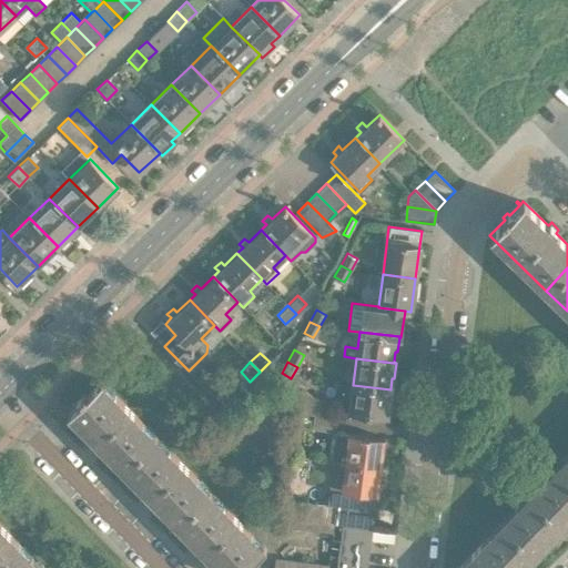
[(67,414),(91,438),(88,442),(95,449),(99,446),(122,470),(156,436),(101,381),(87,395),(84,393),(80,397),(82,399),(72,409),(69,406),(68,407),(71,411),(67,414)]
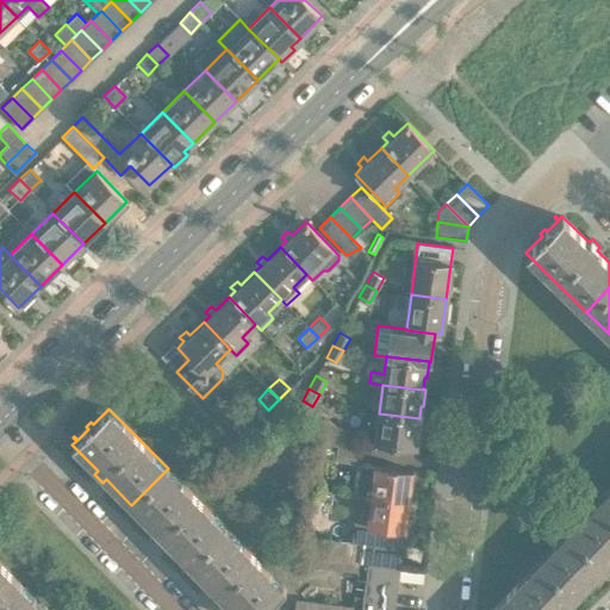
[(242,414),(230,425),(241,436),(253,424),(242,414)]
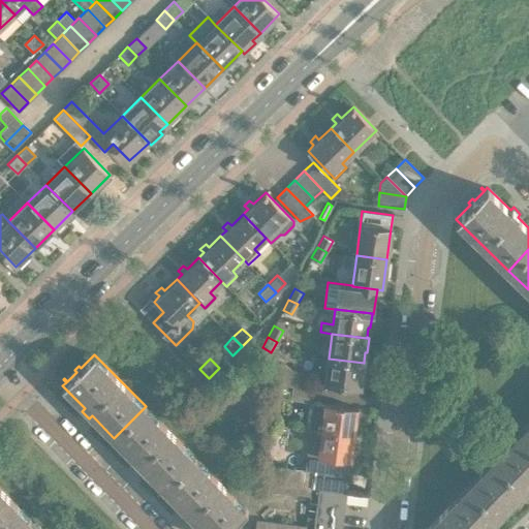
[(366,363),(364,362),(364,363),(329,359),(325,383),(361,387),(362,377),(364,377),(366,363)]
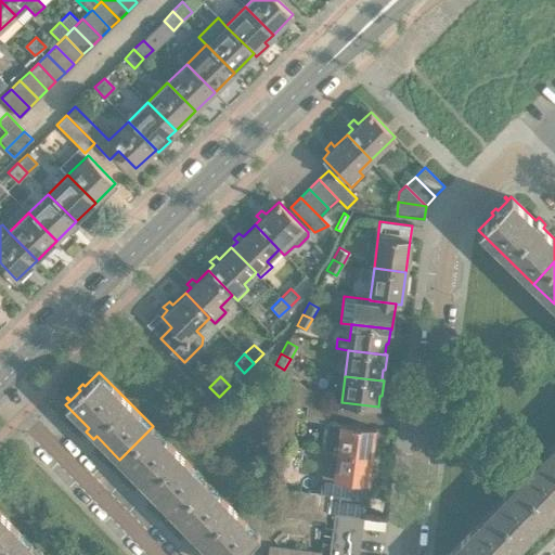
[(298,382),(296,403),(306,405),(308,388),(309,384),(298,382)]
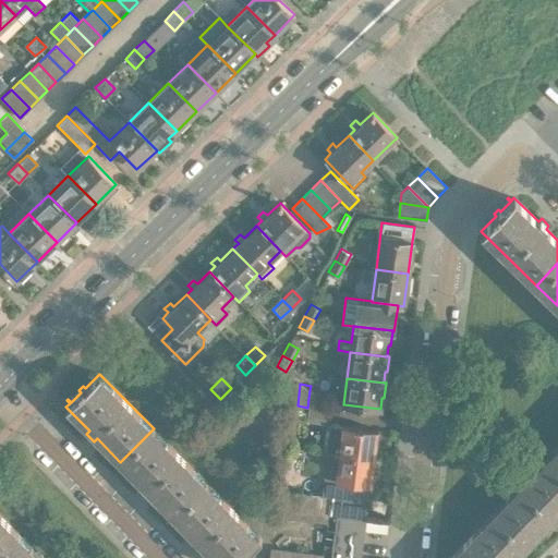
[(306,422),(325,424),(329,424),(331,407),(310,390),(307,408),(308,408),(306,422)]
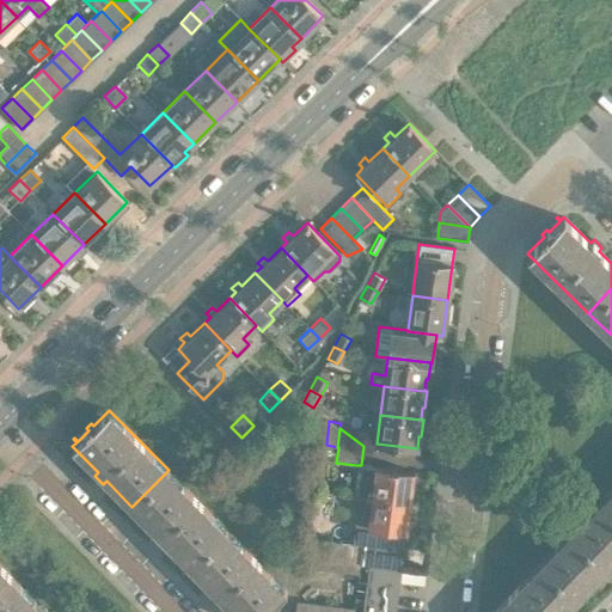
[(356,465),(353,494),(372,496),(410,501),(414,471),(361,465),(356,465)]
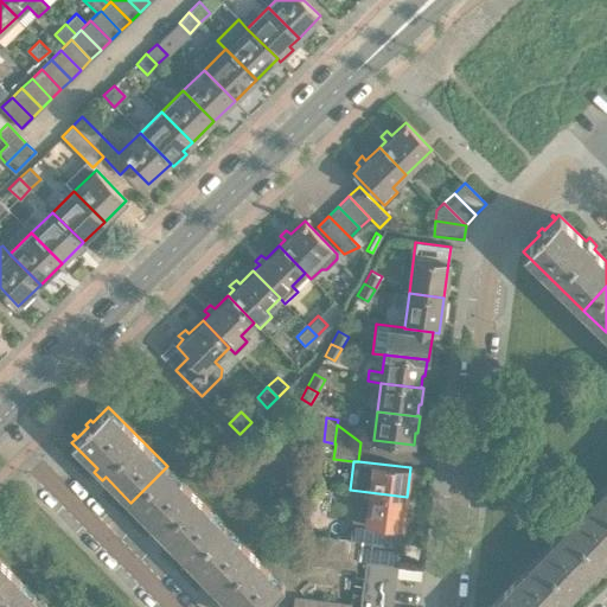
[(225,525),(167,466),(131,503),(155,528),(152,531),(160,540),(164,536),(189,562),(225,525)]
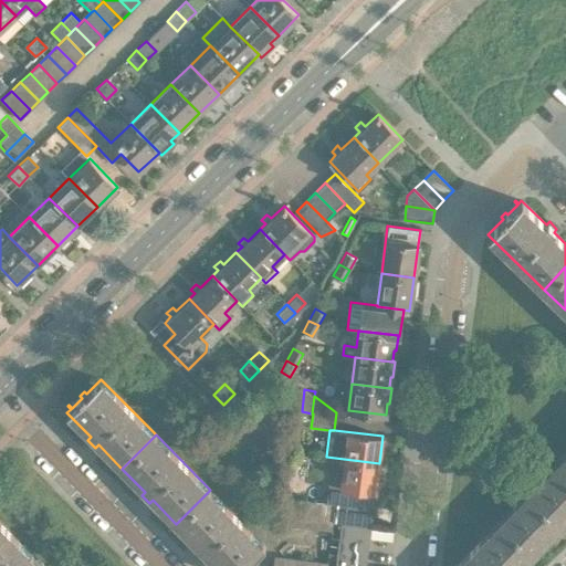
[(565,451),(554,464),(565,475),(565,451)]
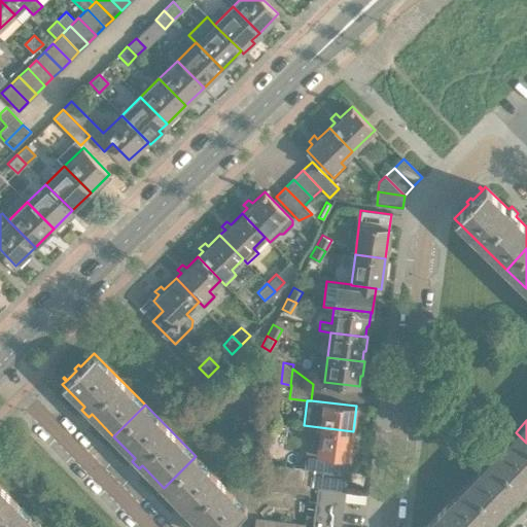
[(274,440),(284,441),(286,424),(276,423),(274,440)]
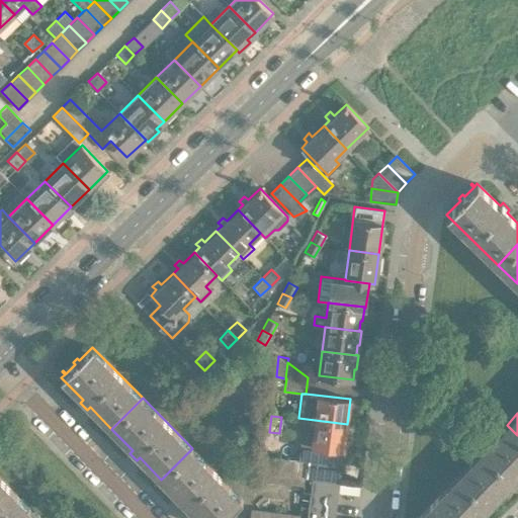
[(308,445),(317,446),(340,449),(344,449),(347,424),(315,420),(313,435),(310,434),(308,445)]
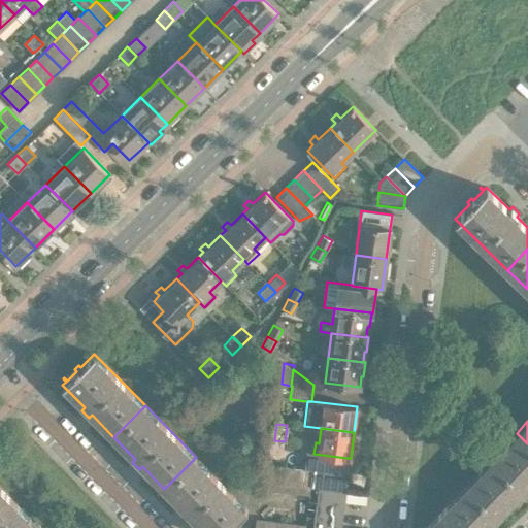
[(527,487),(527,485),(527,443),(517,433),(466,485),(498,516),(520,493),(523,496),(527,491),(527,487)]
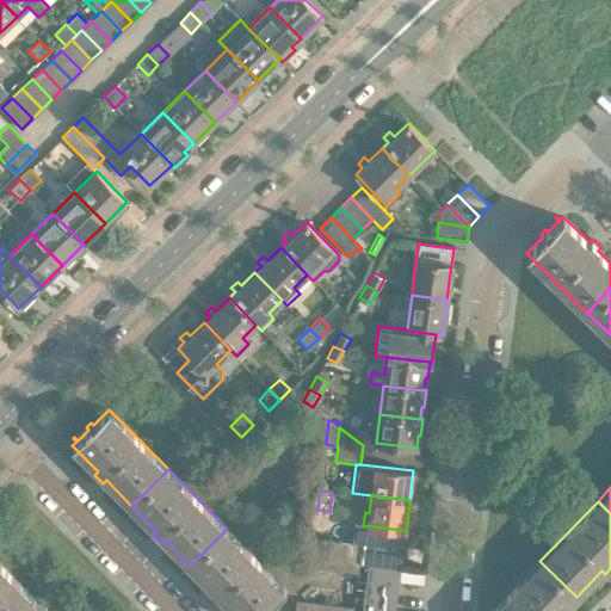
[(374,526),(371,545),(399,549),(401,530),(374,526)]
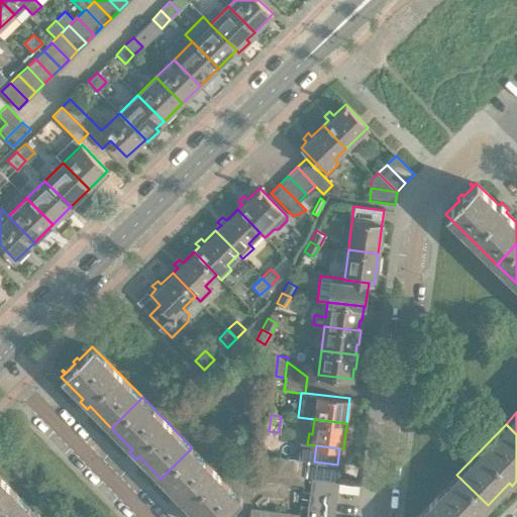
[(242,499),(228,485),(192,447),(161,479),(182,500),(179,503),(186,510),(189,507),(198,516),(223,516),(224,516),(227,516),(230,514),(228,512),(242,499)]
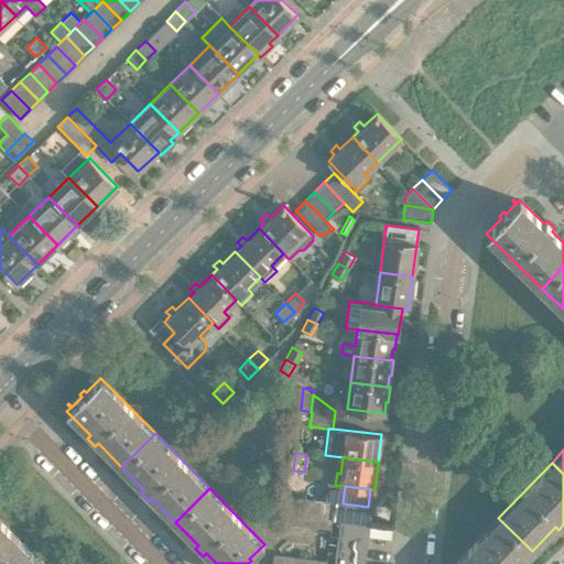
[(278,522),(291,523),(294,497),(281,496),(278,522)]
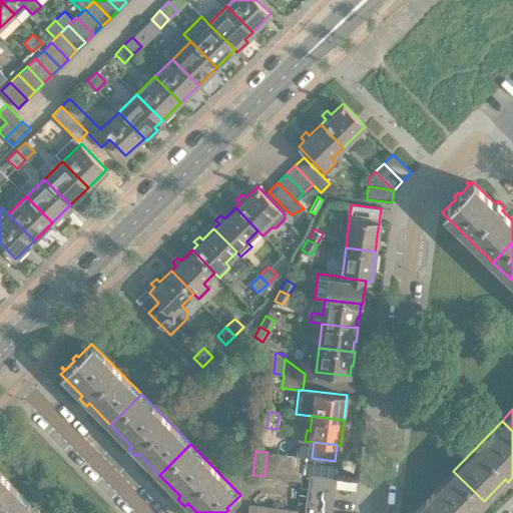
[(268,452),(265,476),(276,477),(279,454),(268,452)]
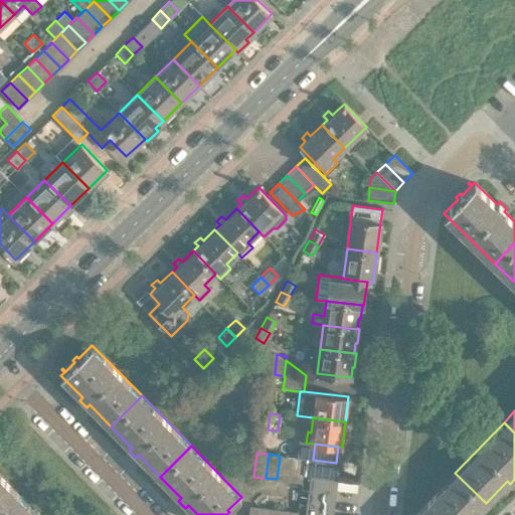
[(277,479),(289,481),(292,457),(280,456),(277,479)]
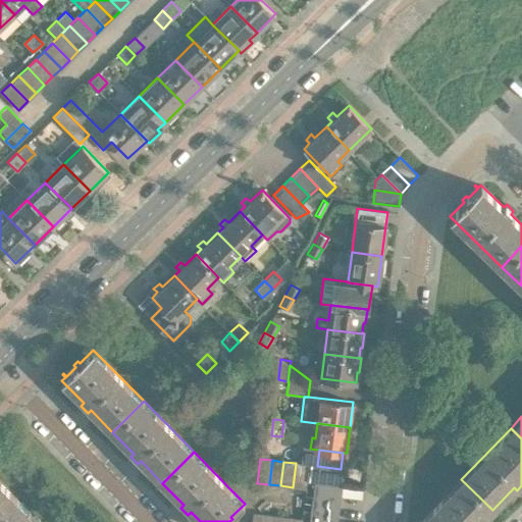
[(306,489),(309,465),(296,463),(293,487),(306,489)]
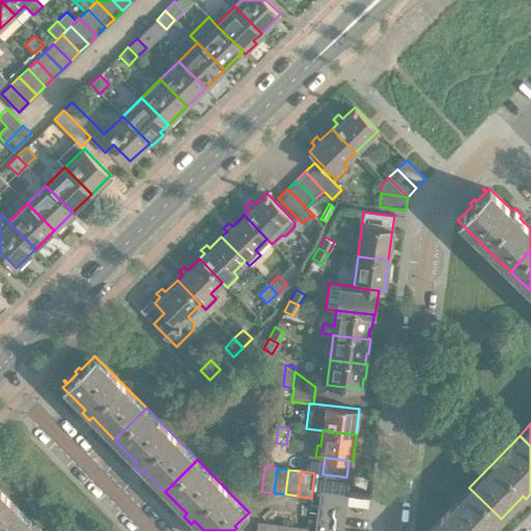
[(344,493),(346,477),(323,474),(320,488),(344,493)]
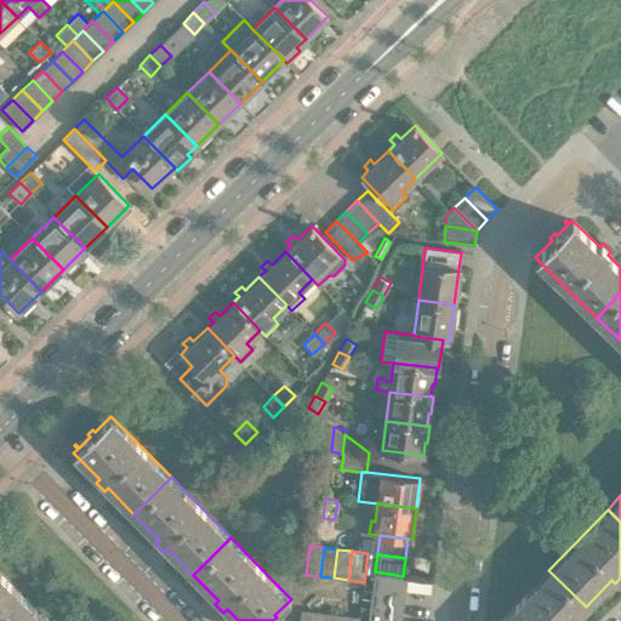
[(571,620),(586,607),(548,570),(499,620),(571,620)]
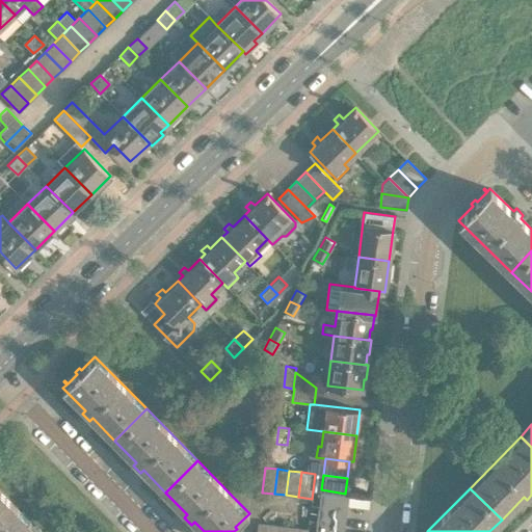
[(320,499),(319,505),(343,508),(345,494),(321,489),(320,499)]
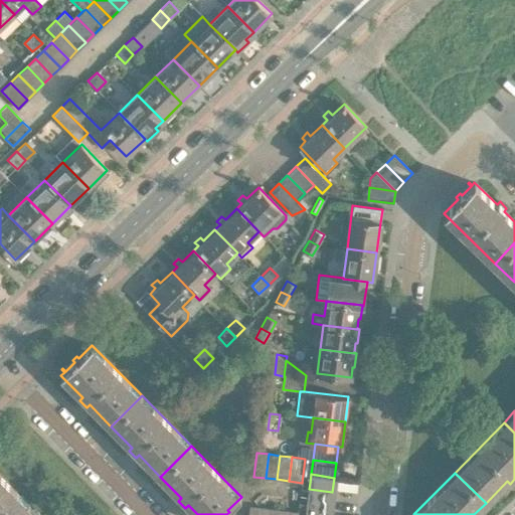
[(0,514),(19,514),(30,506),(0,475),(0,514)]
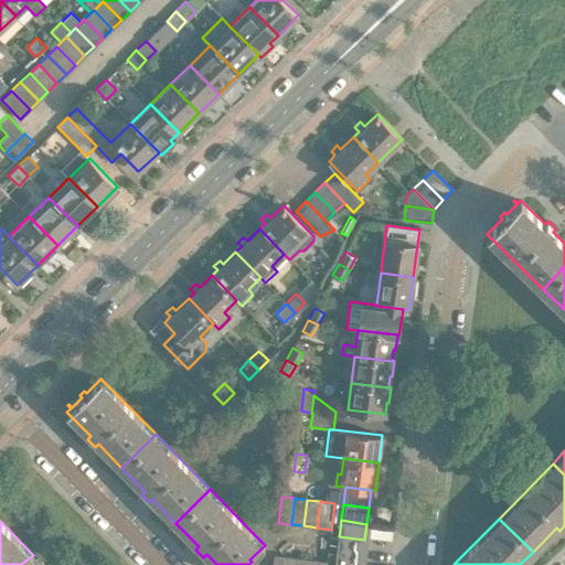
[(337,553),(362,556),(364,540),(339,536),(337,553)]
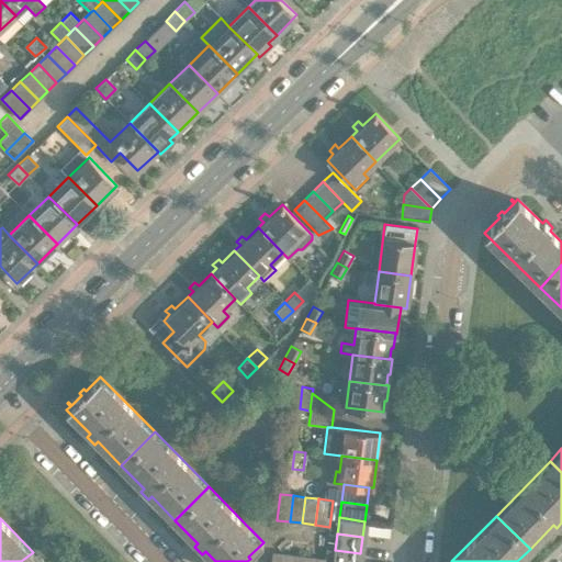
[(359,561),(360,553),(335,550),(333,561),(359,561)]
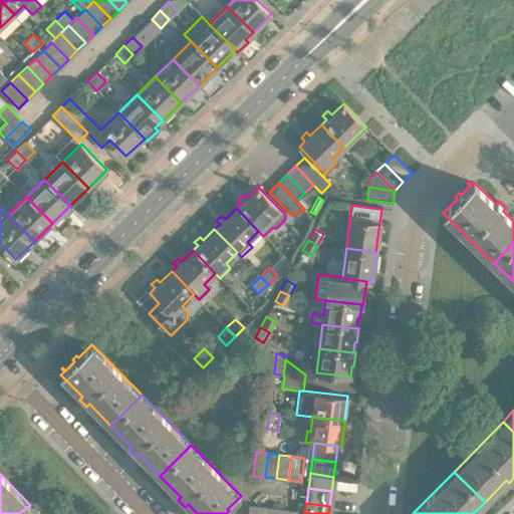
[(38,513),(30,505),(19,513),(38,513)]
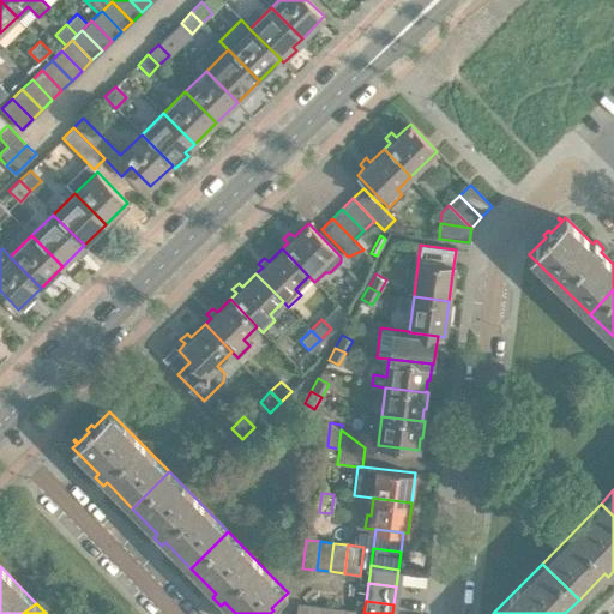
[(295,613),(312,613),(314,606),(298,603),(295,613)]
